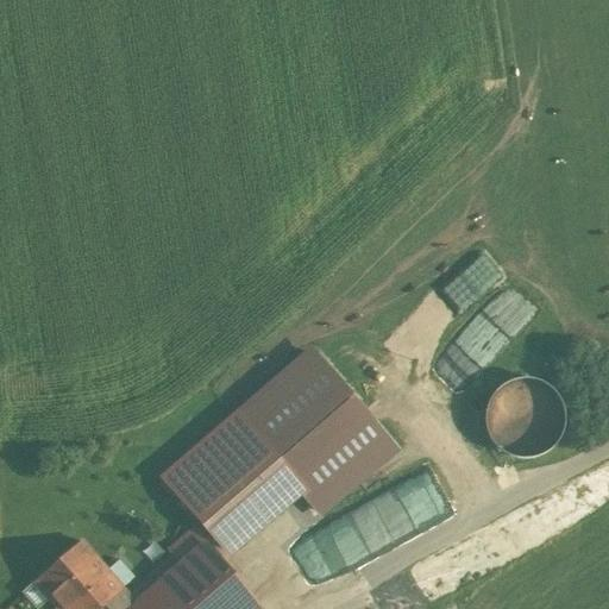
[(513,286),(471,321),(490,344),(533,308),(513,286)]
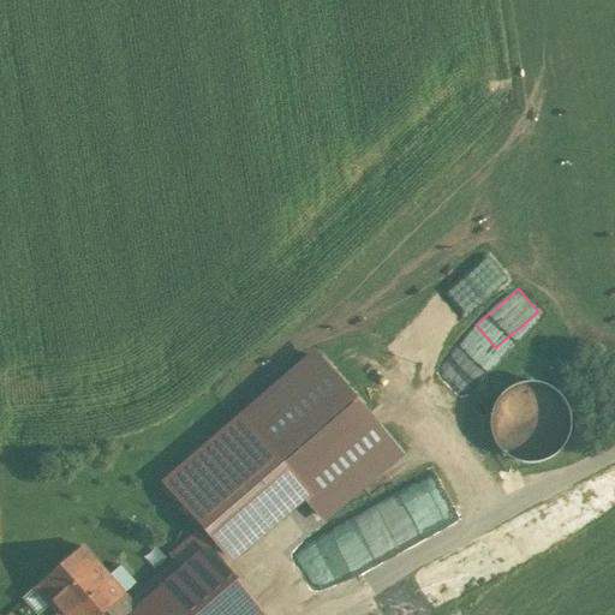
[(231,427),(165,484),(228,557),(302,495),(322,518),(395,453),(311,357),(231,427)]
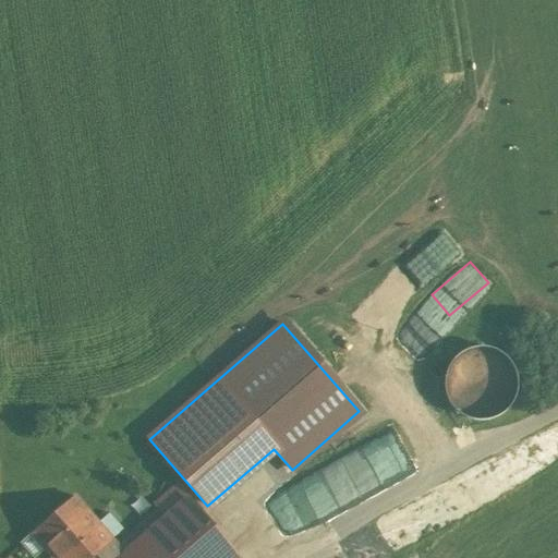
[(446,397),(453,409),(463,416),(475,420),(488,420),(500,414),(509,405),(516,393),(517,380),(512,368),(506,359),(497,352),(486,348),(474,348),(463,352),(452,360),(446,372),(444,384),(446,397)]
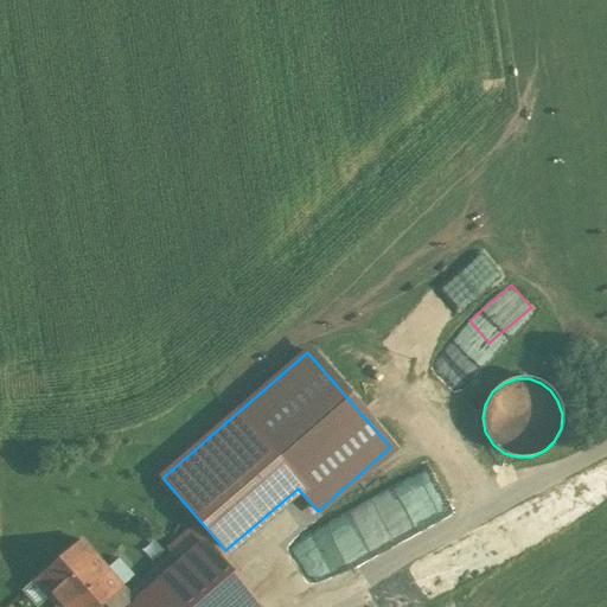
[(181,563),(131,606),(257,606),(259,606),(193,532),(171,551),(181,563)]
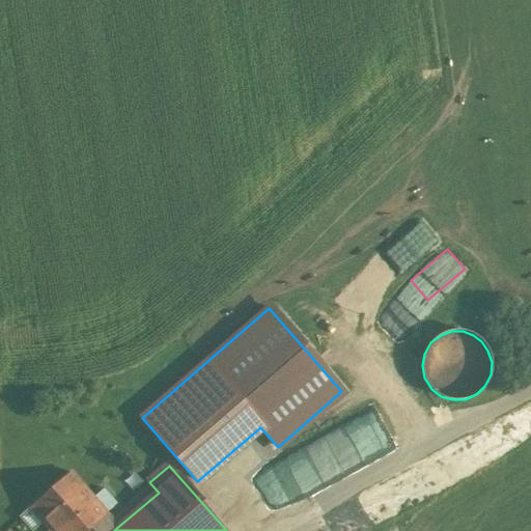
[(114,530),(118,528),(71,473),(30,508),(50,530),(114,530)]
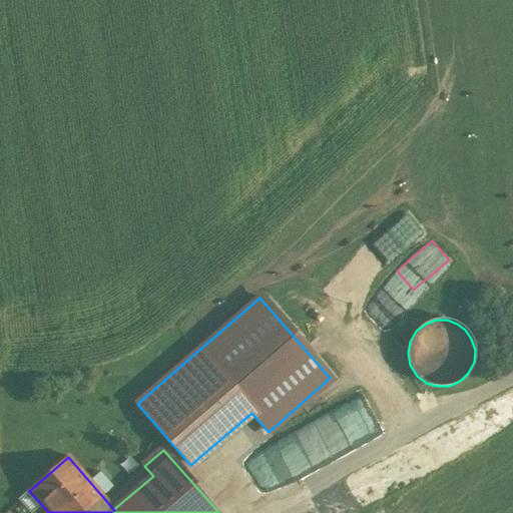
[(306,512),(359,512),(353,498),(321,510),(320,508),(306,512)]
